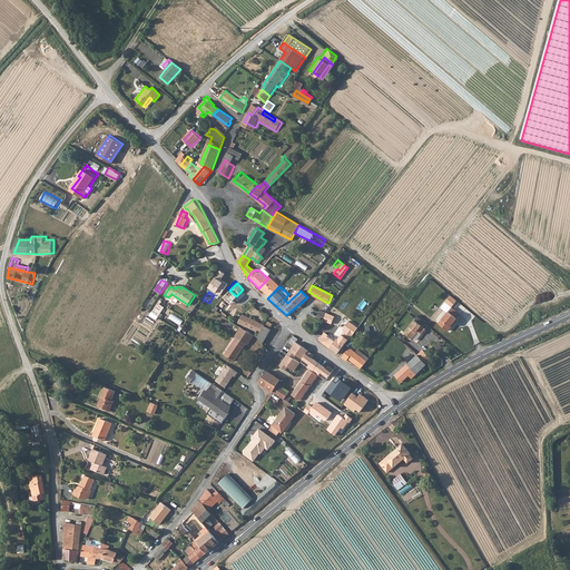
[(448,303),(454,308),(459,302),(453,296),(448,303)]
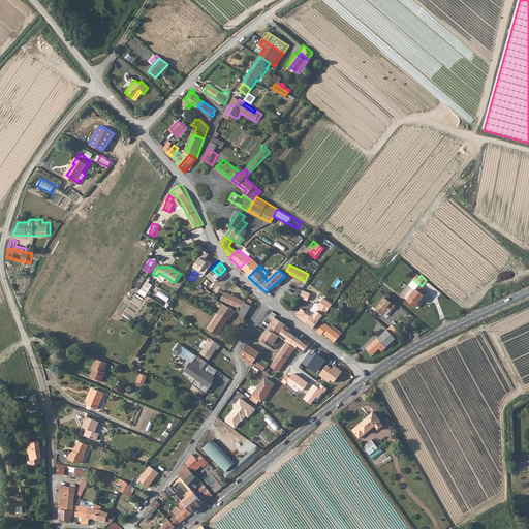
[(277,283),(279,285),(285,279),(285,276),(277,283)]
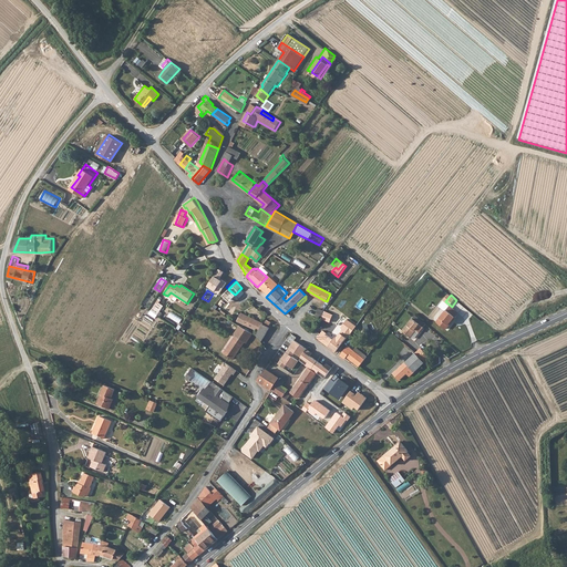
[(150,313),(157,318),(164,305),(156,300),(150,313)]
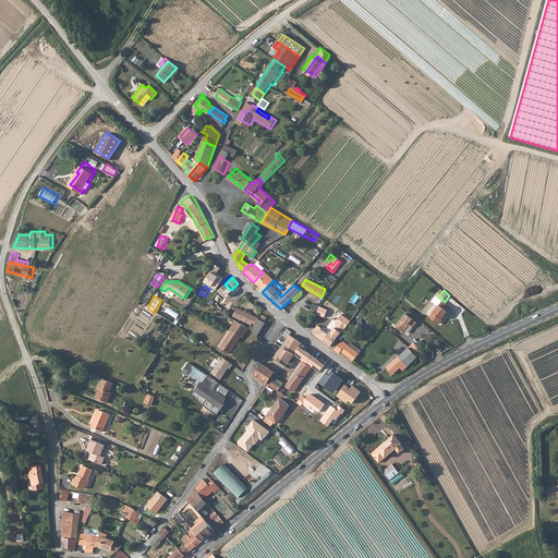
[(446,316),(446,317),(453,310),(444,302),(431,317),(438,325),(446,316)]
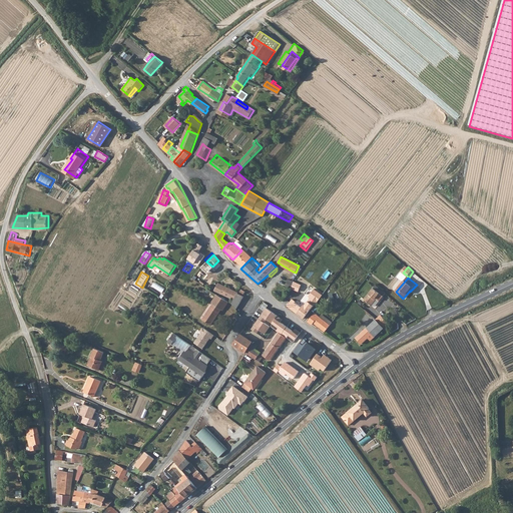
[(298,291),(302,285),(293,281),(289,279),(286,287),(298,291)]
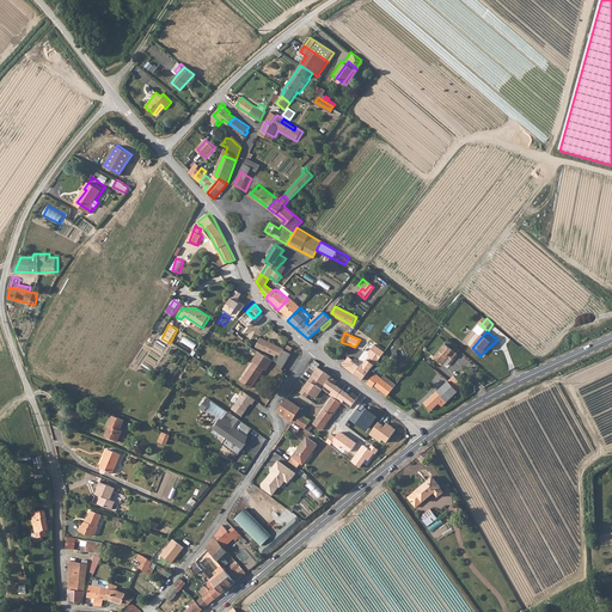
[(195,349),(199,344),(185,336),(182,341),(195,349)]
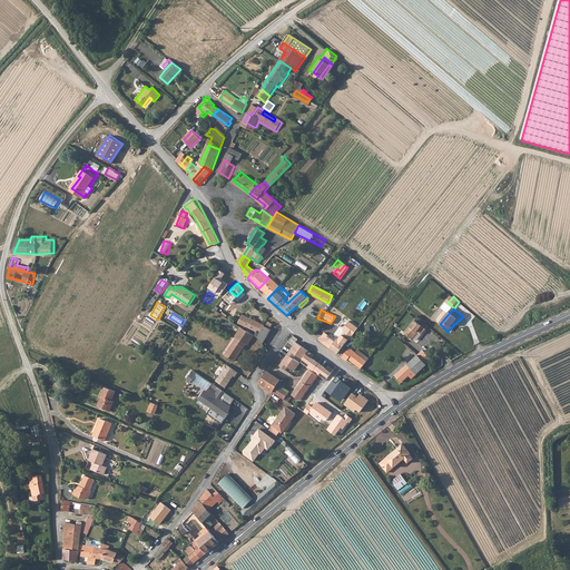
[(413,338),(425,323),(414,313),(402,330),(413,338)]
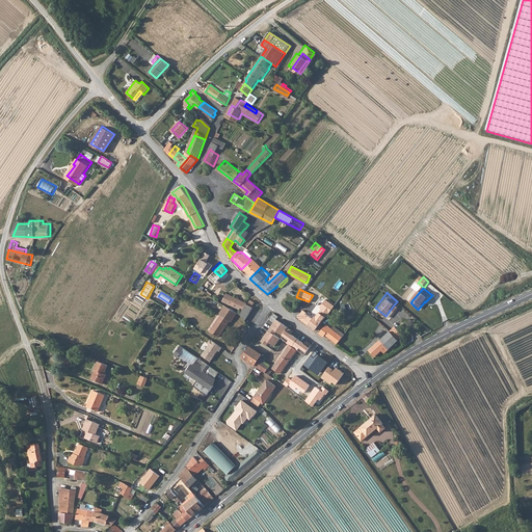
[(245,304),(245,303),(230,296),(224,302),(245,314),(249,307),(245,304)]
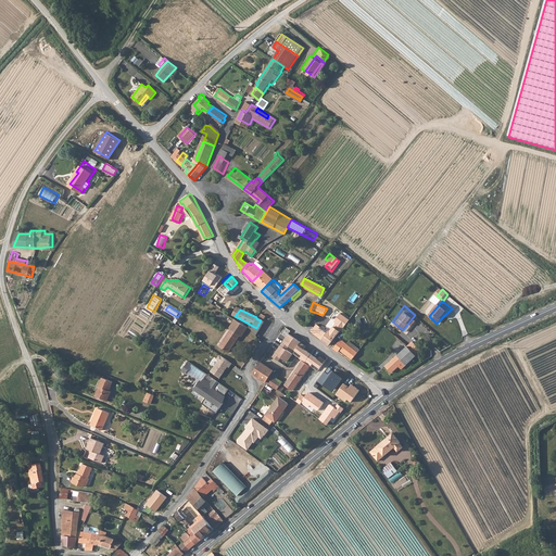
[(344,327),(350,320),(341,314),(336,320),(344,327)]
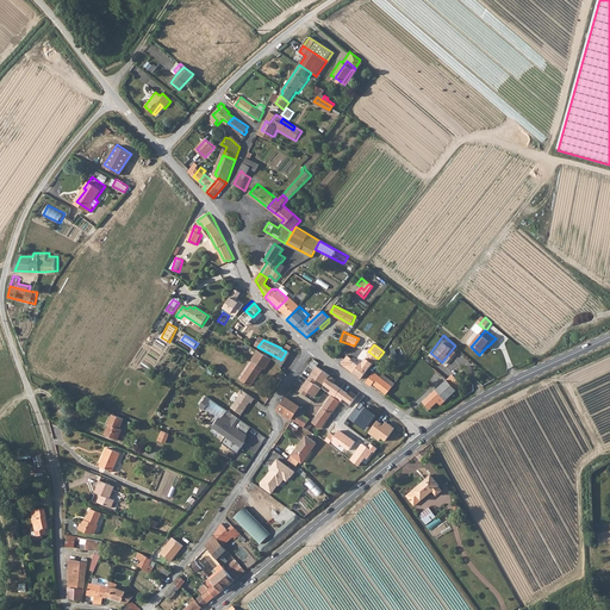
[(281,360),(278,365),(282,371),(292,356),(286,352),(281,360)]
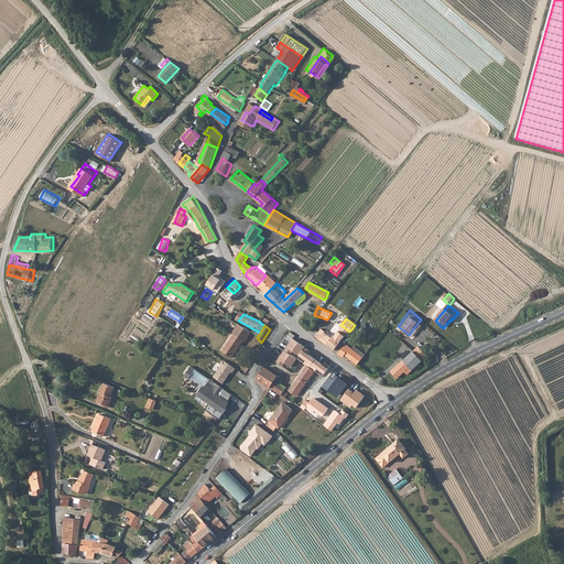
[(251,333),(240,326),(223,351),(232,358),(243,340),(246,342),(251,333)]
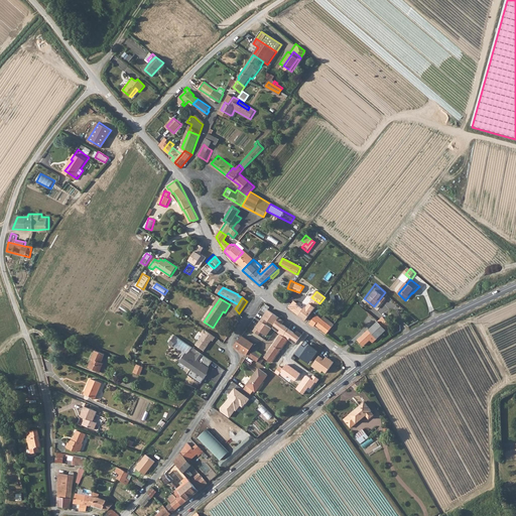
[(295,300),(289,307),(314,327),(316,325),(329,333),(333,327),(306,306),(304,309),(298,304),(299,303),(295,300)]
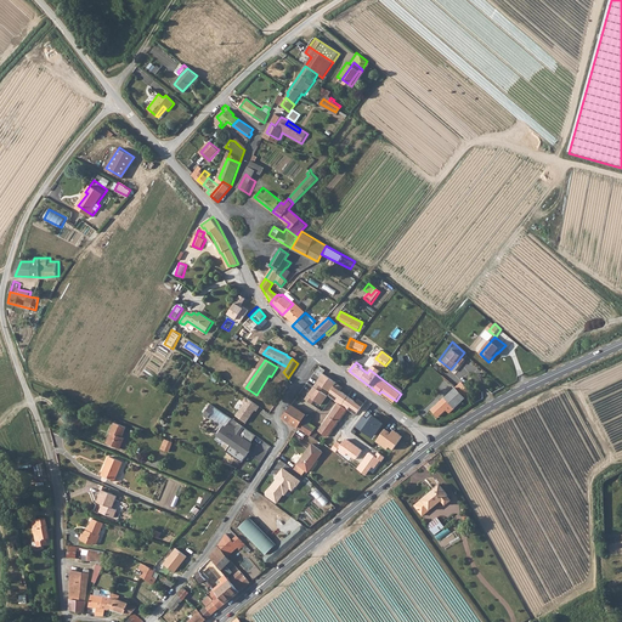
[(321,385),(332,391),(337,383),(338,383),(324,373),(317,382),(321,385)]
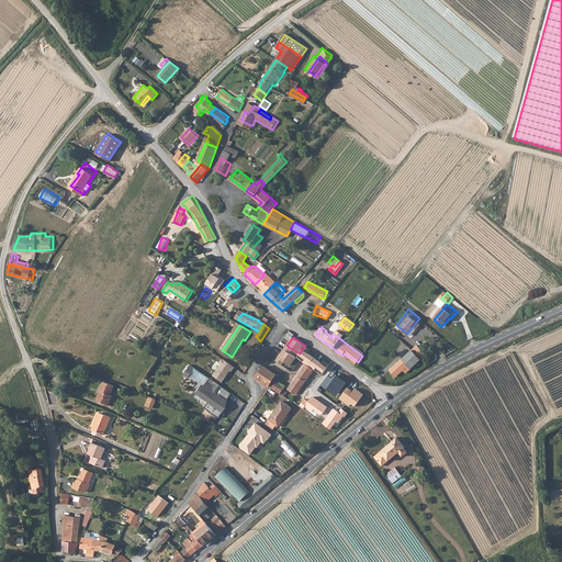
[(290,348),(287,345),(278,357),(276,360),(282,364),(285,361),(291,366),(298,357),(288,350),(290,348)]
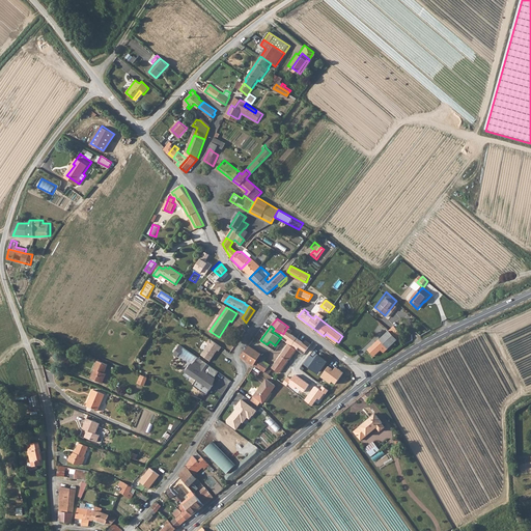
[(397,326),(390,331),(398,340),(404,333),(397,326)]
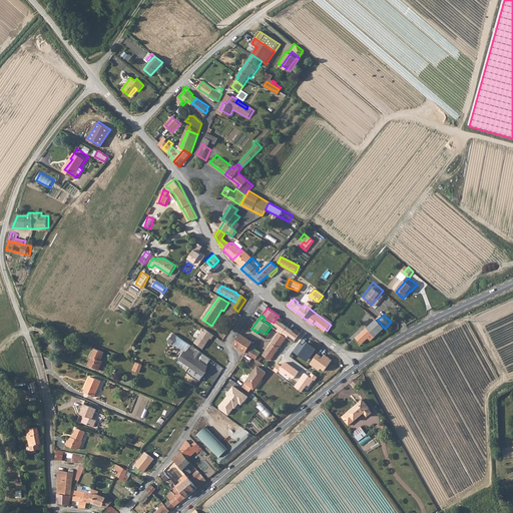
[(291,325),(278,316),(274,323),(289,334),(295,325),(295,324),(293,323),(291,325)]
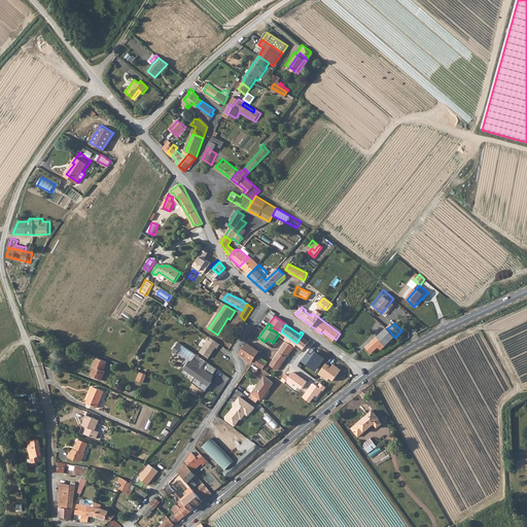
[(387,328),(366,347),(372,353),(383,343),(386,346),(395,338),(387,328)]
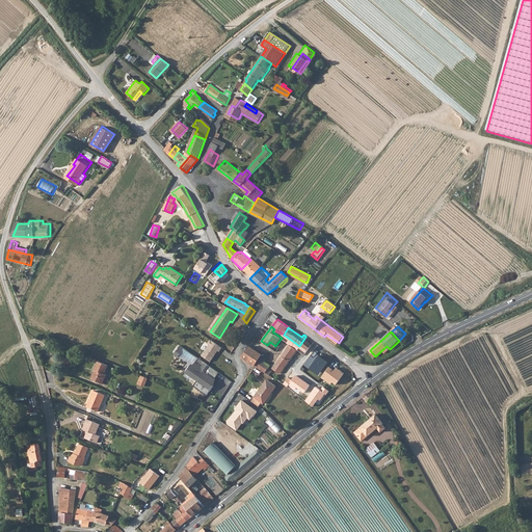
[(209,345),(202,355),(211,362),(218,350),(219,351),(222,347),(211,340),(208,343),(209,345)]
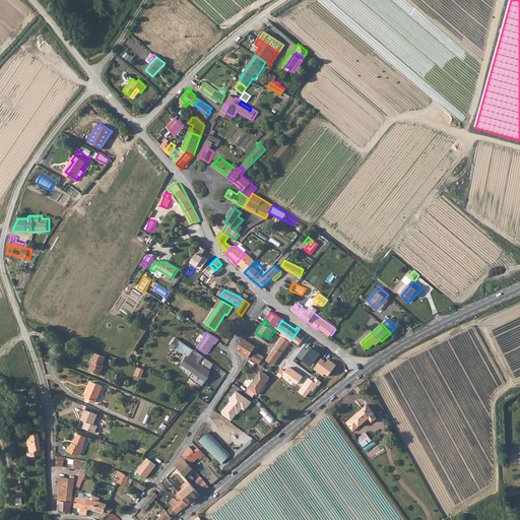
[(267,359),(265,358),(261,363),(265,365),(268,361),(274,366),(289,341),(283,337),(267,359)]
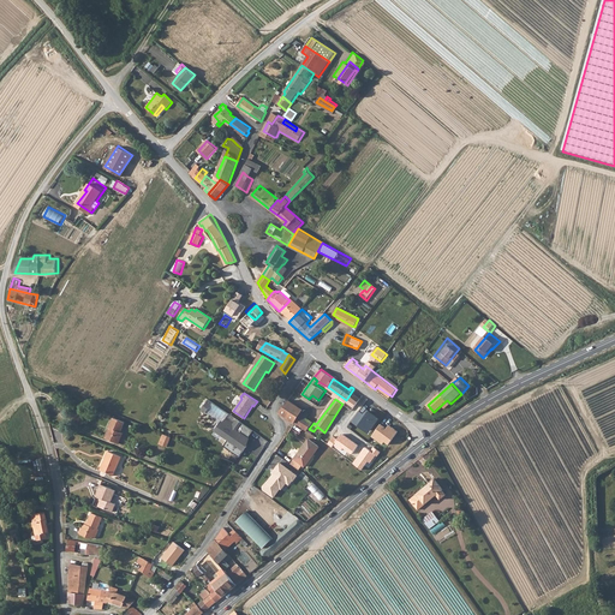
[(306,431),(309,429),(314,423),(306,418),(300,413),(303,411),(290,400),(280,413),(306,431)]
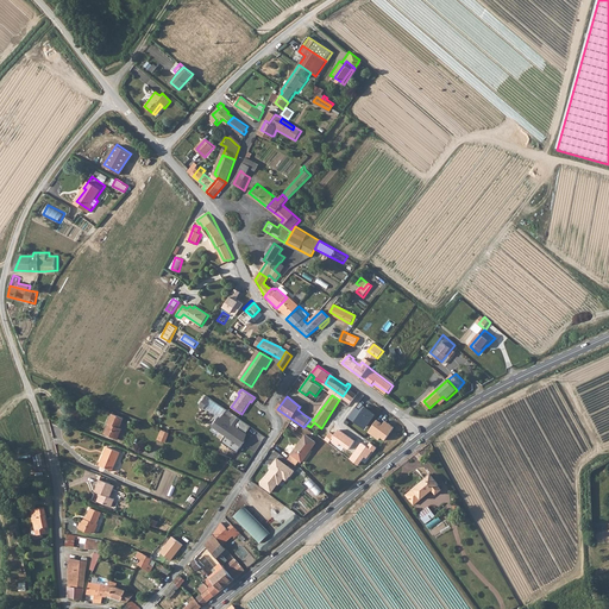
[(366,429),(377,415),(359,403),(350,418),(366,429)]
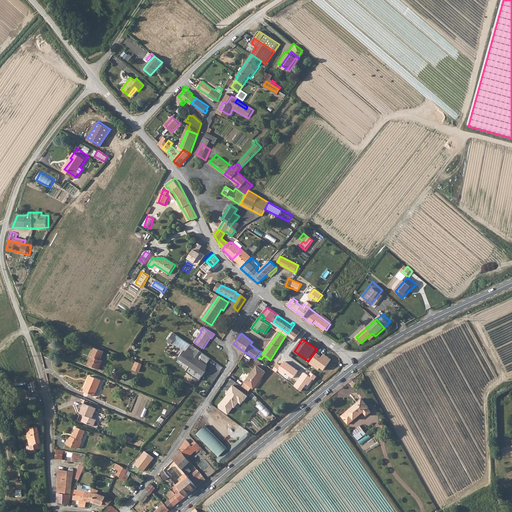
[(87,356),(90,357),(86,365),(96,369),(99,361),(97,360),(101,352),(91,347),(87,356)]
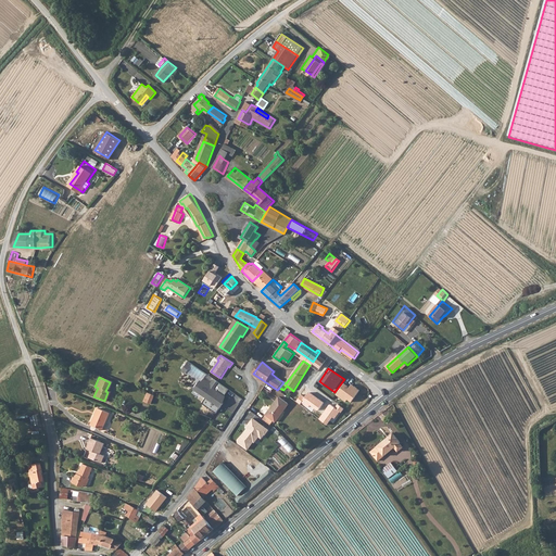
[(252,388),(238,378),(232,386),(241,391),(244,393),(245,391),(249,394),(252,388)]
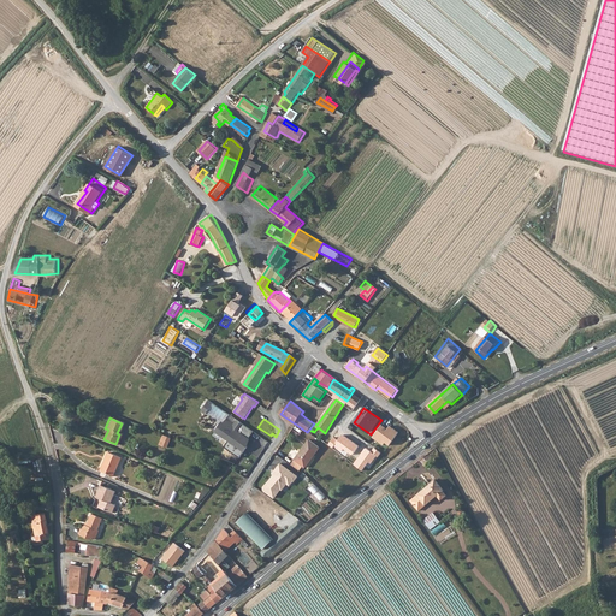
[(267,433),(258,427),(234,463),(236,467),(227,479),(237,485),(246,472),(243,471),(267,433)]
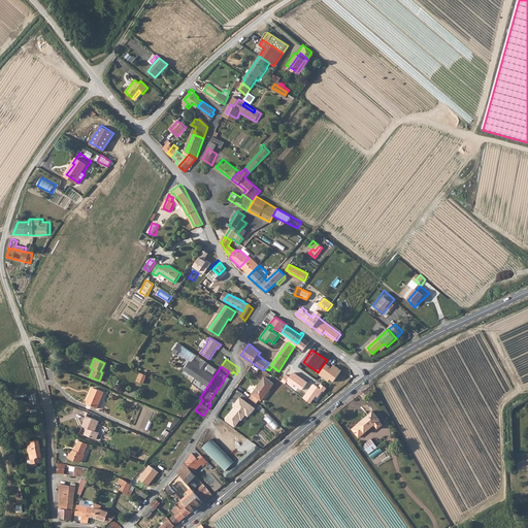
[(137,381),(144,384),(149,375),(141,372),(137,381)]
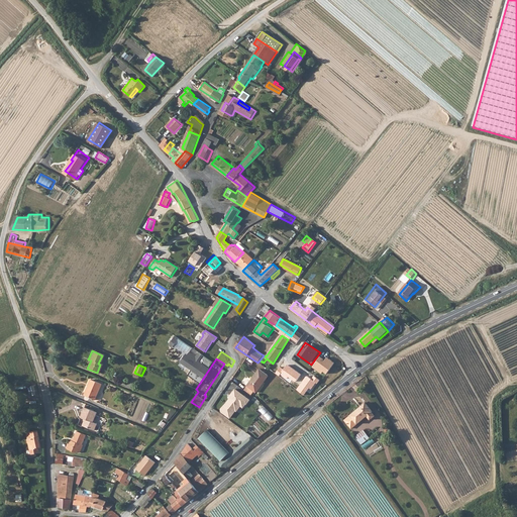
[(246,387),(256,395),(263,386),(262,385),(268,377),(260,371),(246,387)]
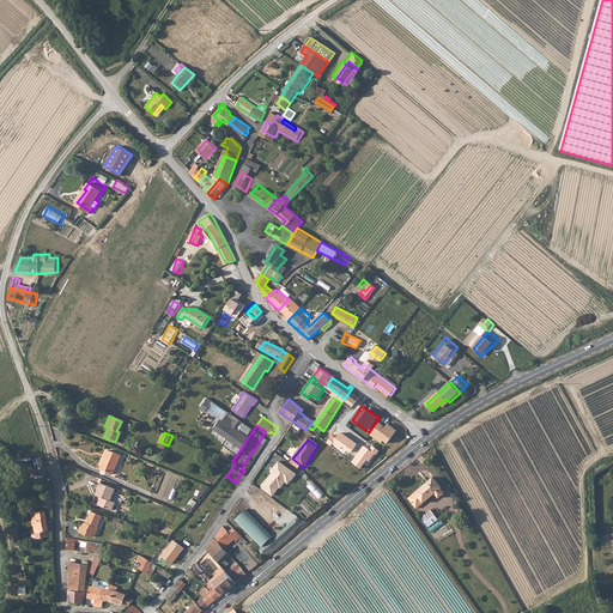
[(121,455),(108,449),(101,468),(114,473),(121,455)]
